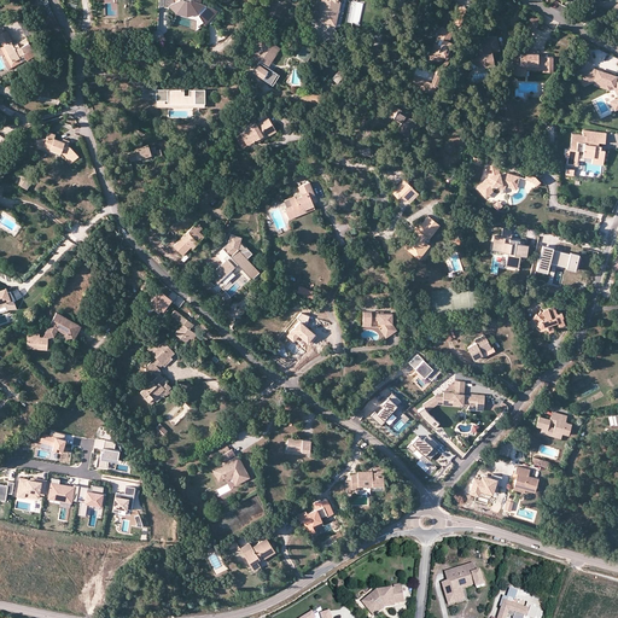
[(172,0),(172,3),(178,7),(186,9),(193,7),(203,21),(205,24),(211,17),(214,16),(216,9),(198,0),(172,0)]
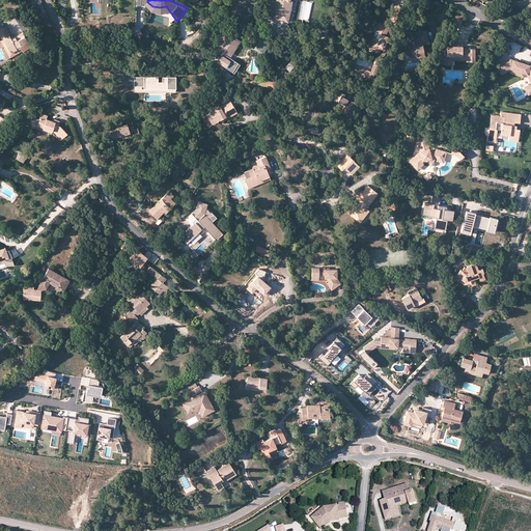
[(275,0),(273,17),(286,19),(289,1),(289,0),(275,0)]
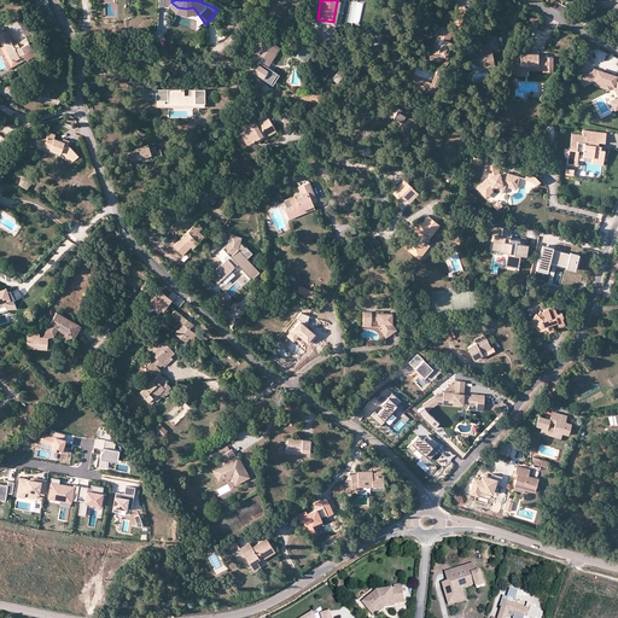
[(178,7),(172,3),(167,5),(172,10),(175,12),(186,15),(192,12),(200,23),(203,21),(193,7),(186,9),(178,7)]
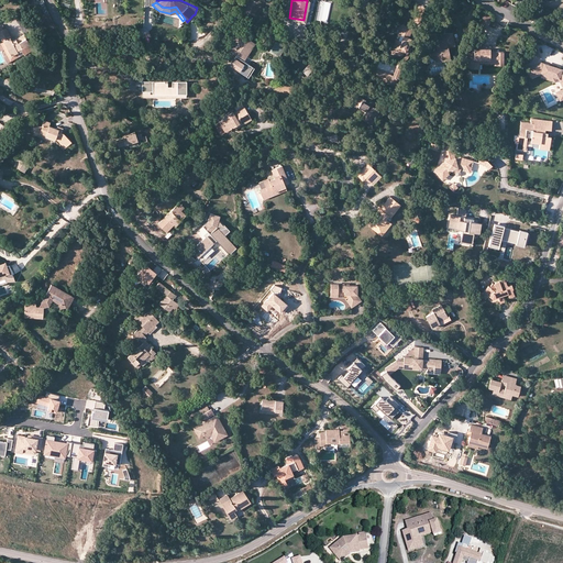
[(479,23),(487,28),(493,17),(485,12),(479,23)]
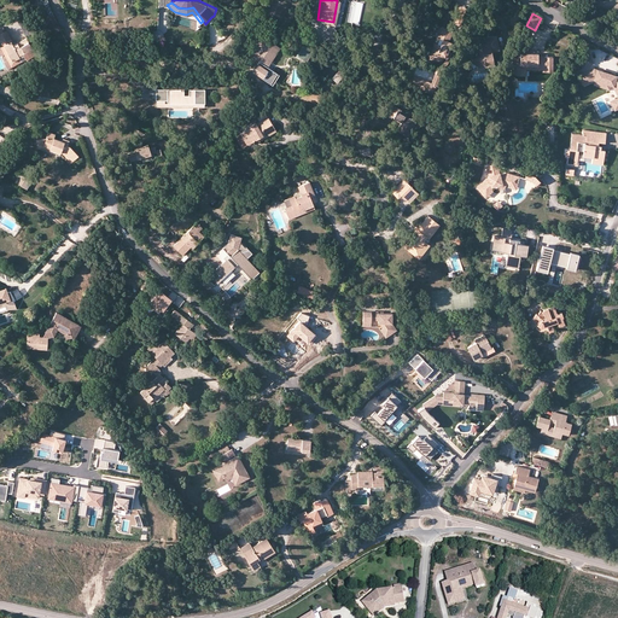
[(437,36),(439,38),(443,30),(452,33),(453,30),(441,27),(437,36)]
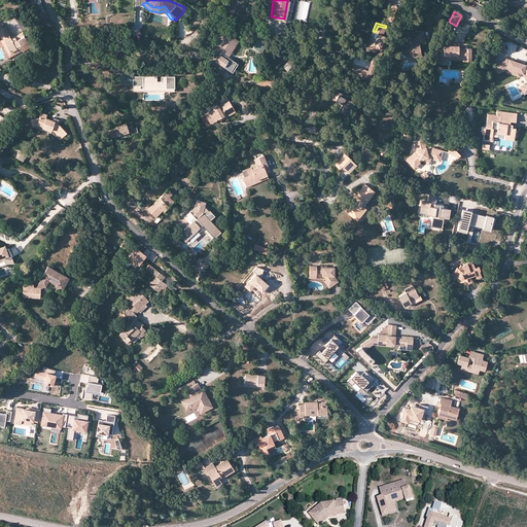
[(371,44),(365,46),(367,53),(377,50),(378,47),(380,47),(385,35),(383,35),(385,28),(378,26),(375,32),(378,33),(376,38),(374,37),(371,44)]
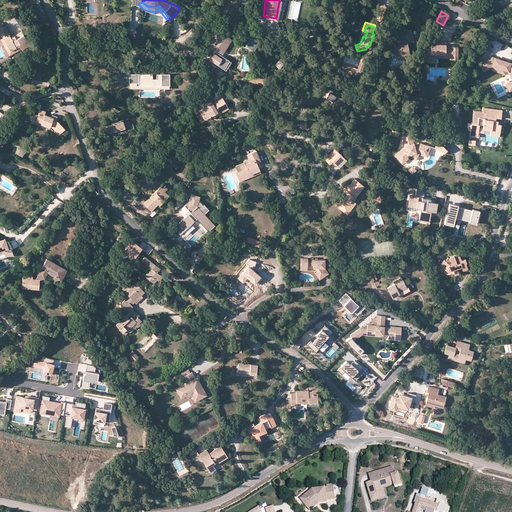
[(0,33),(2,38),(10,53),(15,50),(13,47),(19,44),(26,41),(22,32),(11,38),(5,27),(0,29),(0,33)]
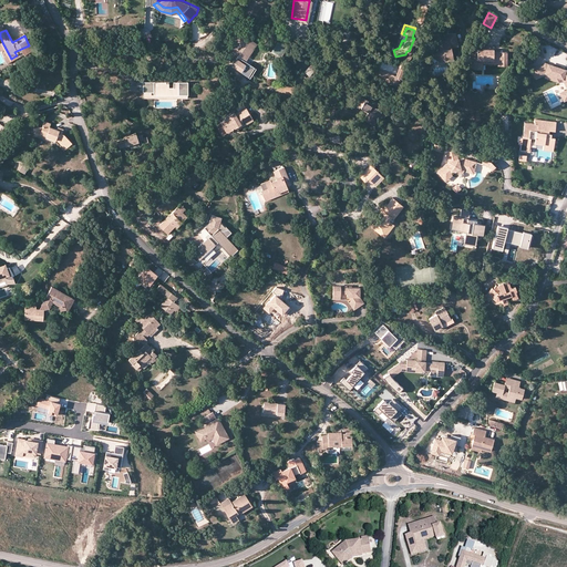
[(234,55),(235,53),(237,54),(236,55),(237,55),(241,59),(245,54),(247,55),(255,43),(238,32),(226,51),(234,55)]
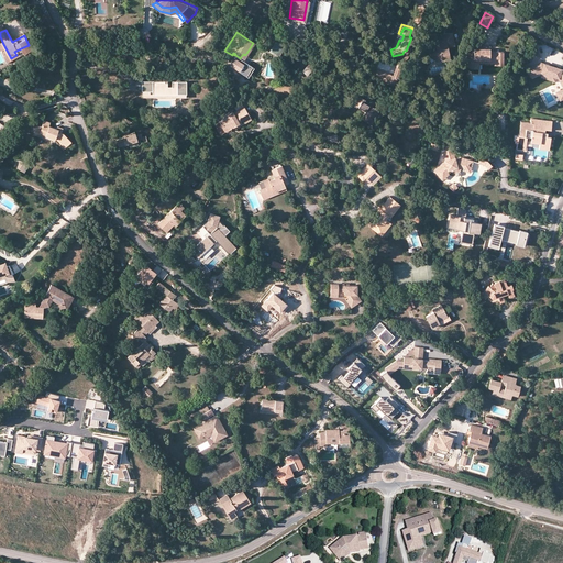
[(446,42),(454,42),(452,32),(438,34),(438,42),(439,45),(437,45),(435,44),(433,43),(429,47),(431,50),(429,53),(432,55),(433,58),(434,59),(449,58),(448,46),(446,42)]
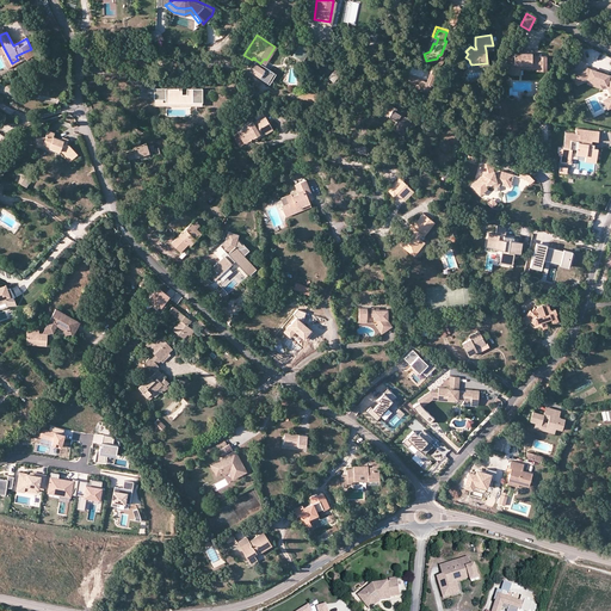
[(423,50),(424,54),(430,51),(433,43),(430,42),(427,49),(423,50)]
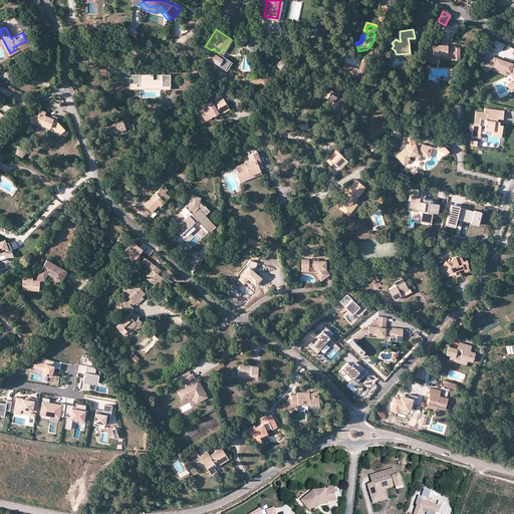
[(10,55),(10,53),(2,38),(0,38),(0,40),(8,57),(10,55)]
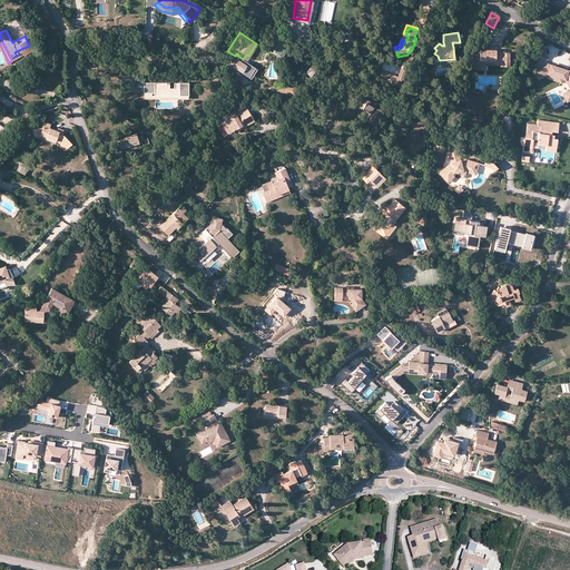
[(246,55),(243,59),(247,61),(258,45),(256,43),(248,56),(246,55)]
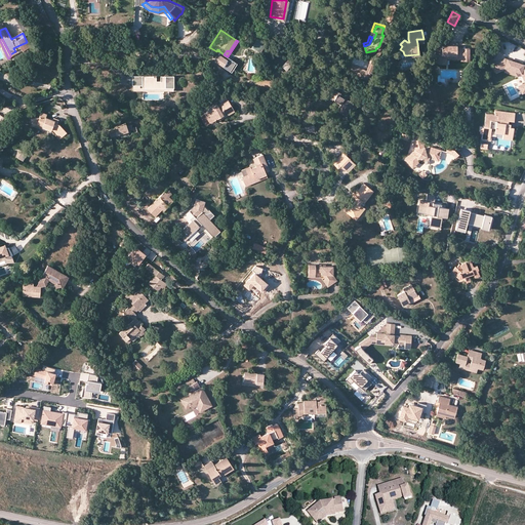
[(502,44),(494,48),(498,56),(507,52),(502,44)]
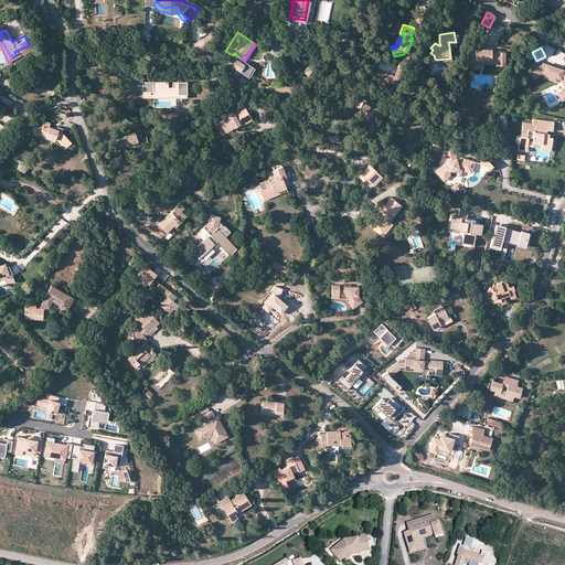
[(499,59),(499,65),(504,65),(504,51),(491,51),(491,49),(481,49),(476,49),(476,53),(468,53),(468,66),(471,66),(471,68),(476,68),(476,64),(480,64),(480,62),(480,59),(499,59)]
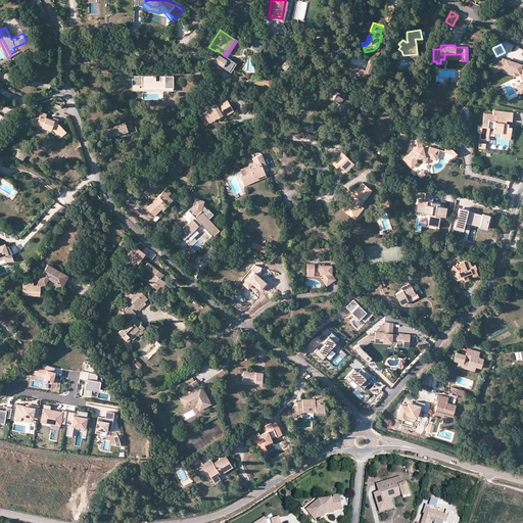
[(223,54),(219,51),(216,56),(212,61),(217,64),(219,62),(222,64),(221,65),(229,70),(234,62),(222,55),(223,54)]
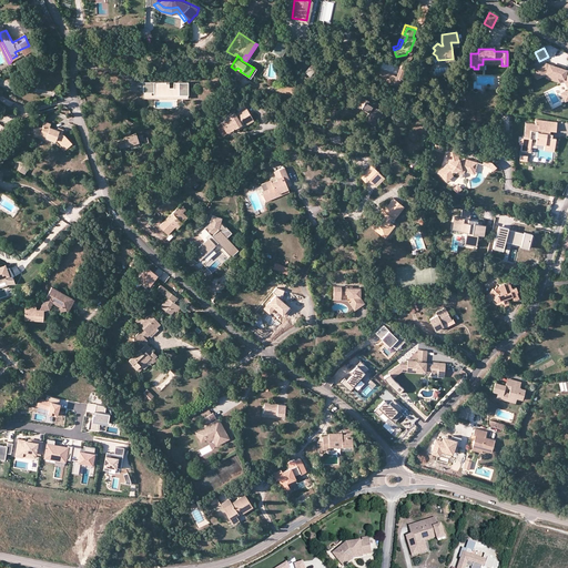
[(567,69),(547,61),(531,69),(536,77),(539,74),(540,75),(547,72),(548,72),(564,78),(566,79),(567,82),(567,69)]
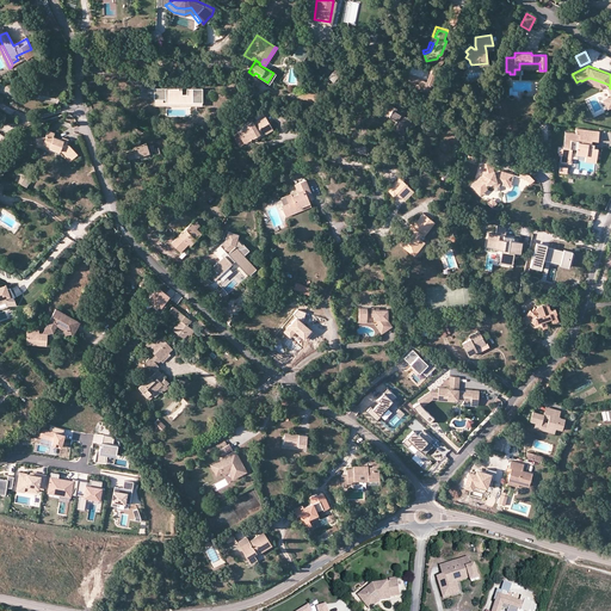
[(334,71),(328,76),(333,82),(339,75),(334,71)]
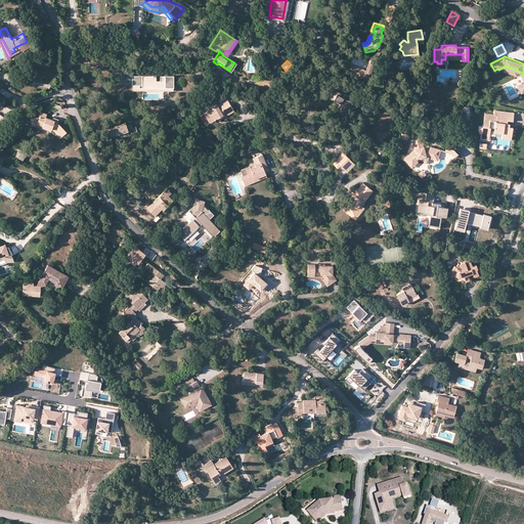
[(351,64),(350,67),(369,73),(373,63),(368,61),(366,70),(351,64)]
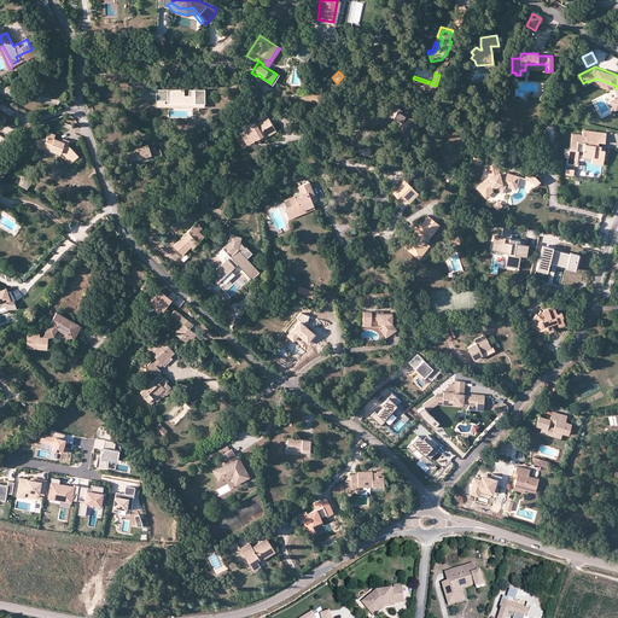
[(410,85),(433,93),(436,86),(413,79),(410,85)]
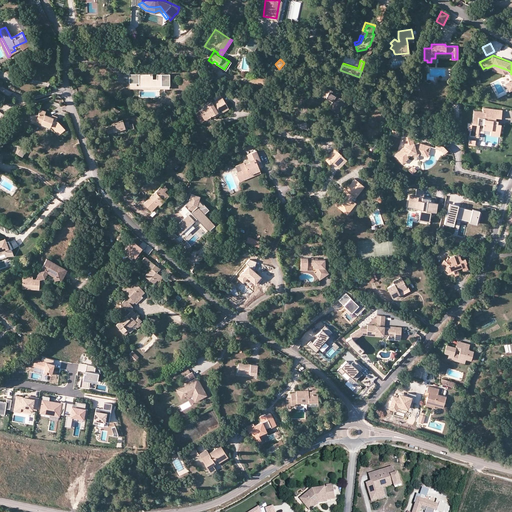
[(508,70),(494,65),(493,69),(507,74),(508,70)]
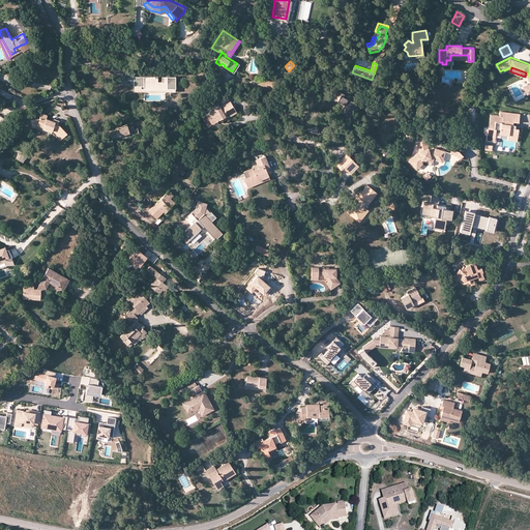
[(134,86),(134,92),(175,91),(175,77),(162,76),(162,81),(156,81),(156,77),(145,77),(144,86),(134,86)]
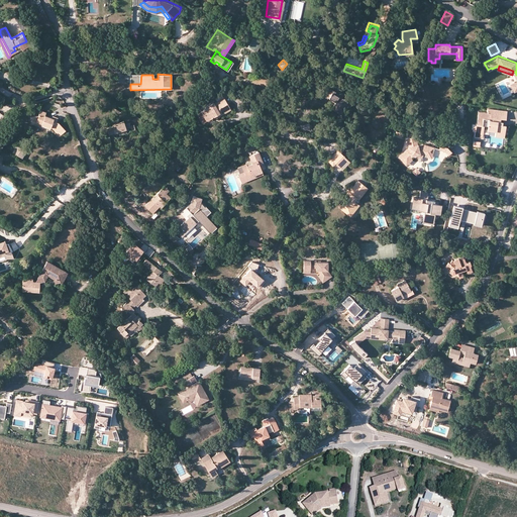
[(139,75),(129,75),(129,83),(134,83),(139,83),(139,75)]
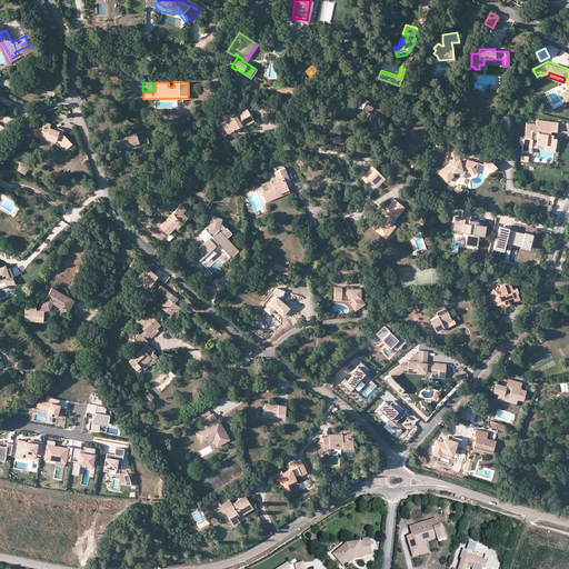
[(380,117),(383,112),(372,106),(373,103),(362,96),(360,100),(365,102),(361,107),(369,111),(365,119),(375,126),(380,117)]
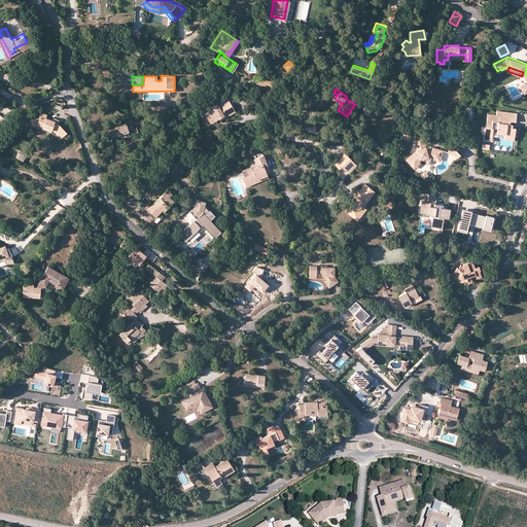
[(219,118),(221,120),(234,113),(226,101),(216,107),(216,105),(207,110),(208,112),(203,114),(208,125),(213,121),(219,118)]
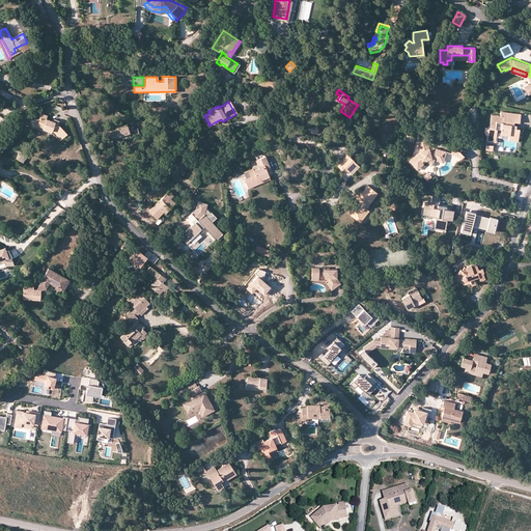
[(511,113),(500,112),(500,115),(491,115),(490,127),(490,129),(486,129),(485,133),(487,133),(487,135),(488,136),(488,141),(496,142),(496,138),(497,133),(497,131),(501,131),(501,134),(502,134),(509,134),(509,137),(519,138),(519,129),(512,129),(513,122),(511,121),(511,113)]
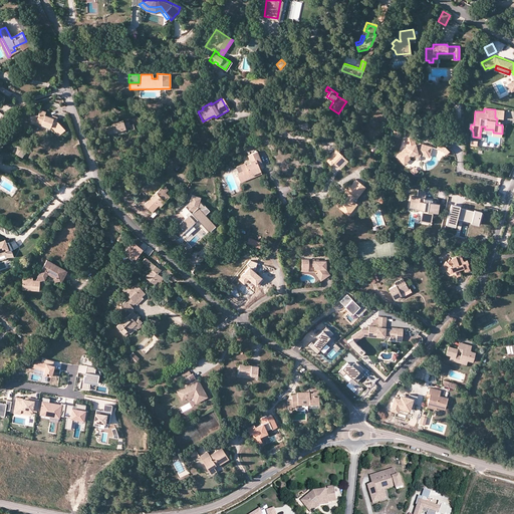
[(53,126),(60,135),(65,131),(58,122),(55,121),(57,117),(51,115),(51,116),(45,114),(46,111),(39,109),(37,114),(29,115),(29,120),(34,120),(41,122),(40,125),(40,126),(45,129),(46,126),(49,127),(51,129),(53,126)]
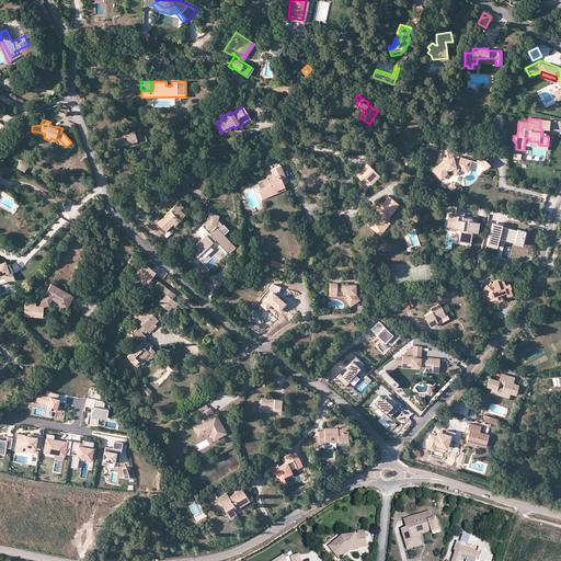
[(549,121),(540,119),(540,128),(542,129),(548,129),(549,121)]
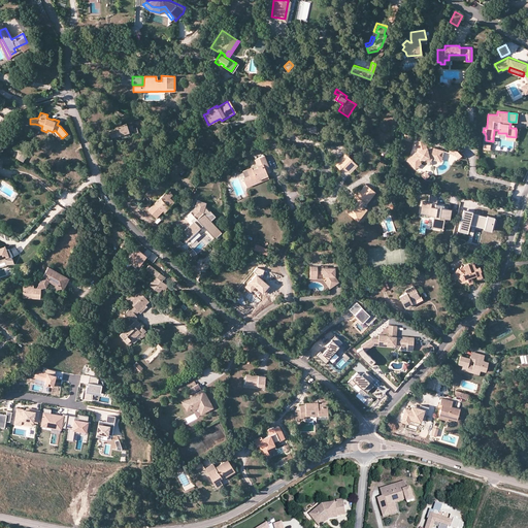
[(123,125),(116,127),(114,128),(114,130),(109,132),(111,138),(129,132),(129,131),(127,124),(126,124),(123,125)]
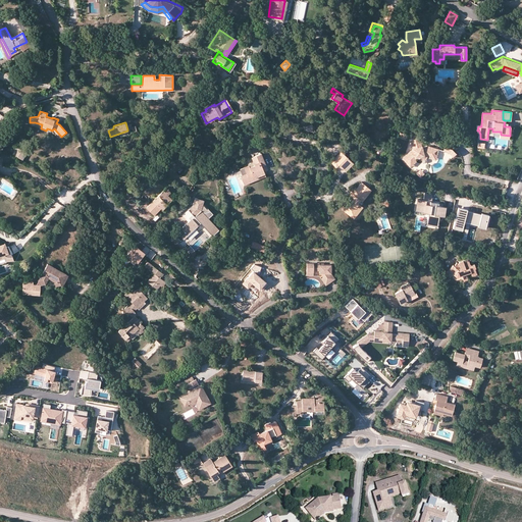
[(59,139),(61,137),(54,128),(52,131),(59,139)]
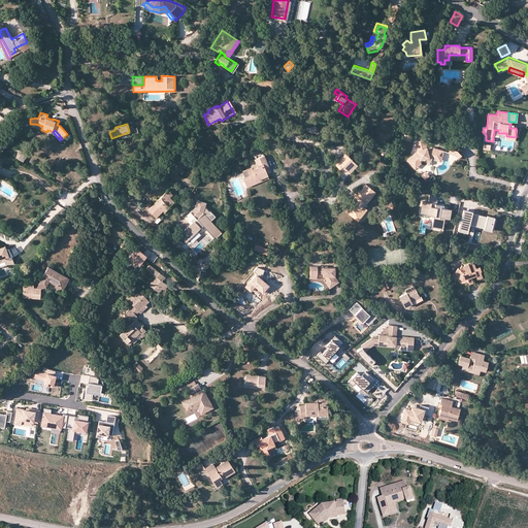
[(438,160),(440,151),(431,149),(426,150),(424,150),(424,147),(426,147),(424,139),(415,141),(417,151),(415,152),(405,159),(413,167),(419,161),(425,160),(426,160),(425,158),(431,158),(432,158),(436,159),(438,160)]
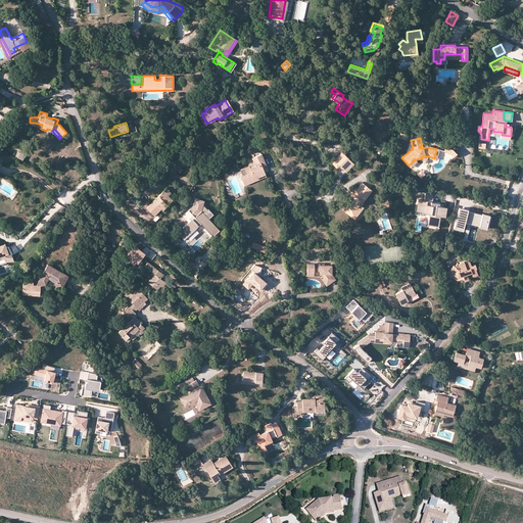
[(17,148),(13,154),(21,159),(26,153),(17,148)]
